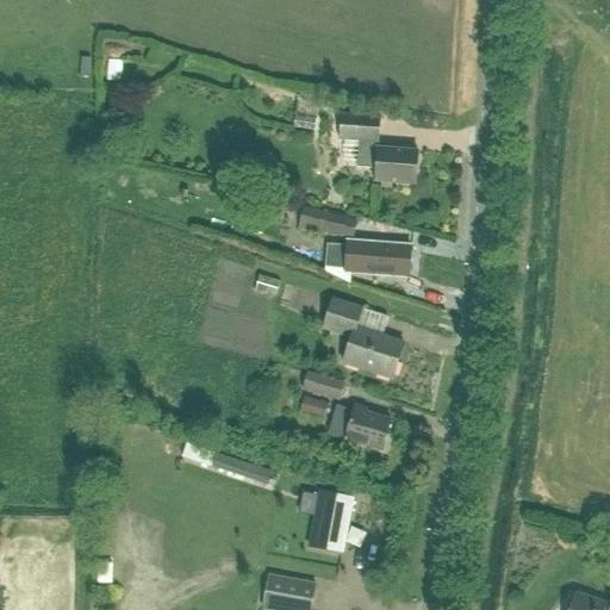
[(380,118),(341,116),(338,141),(359,142),(358,168),(375,169),(374,182),(415,186),(417,153),(378,149),(380,118)]
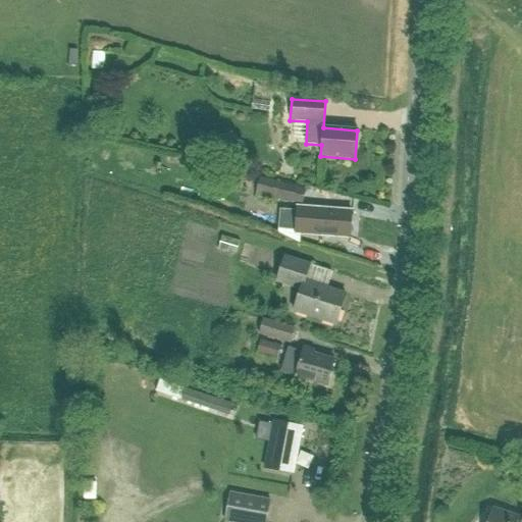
[(217,166),(206,163),(202,177),(213,180),(217,166)]
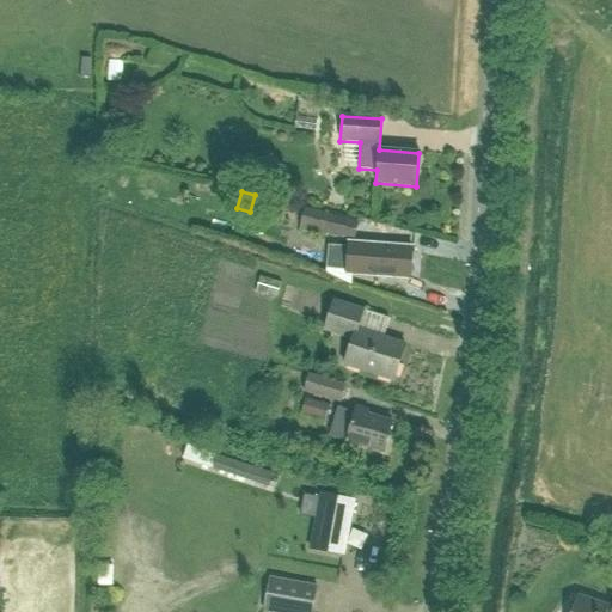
[(352,243),(356,222),(303,209),(298,230),(352,243)]
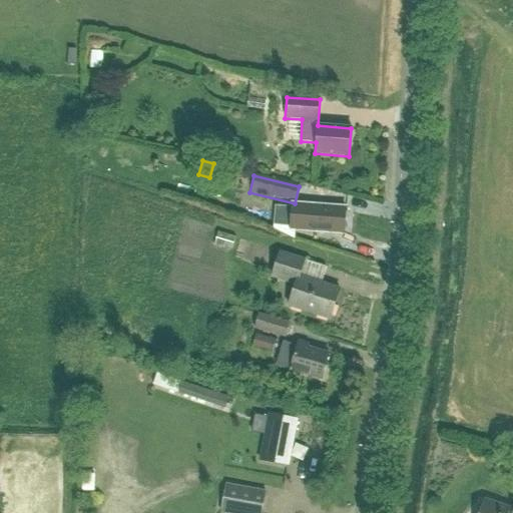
[(344,233),(346,208),(313,205),(313,206),(292,205),(290,229),(344,233)]
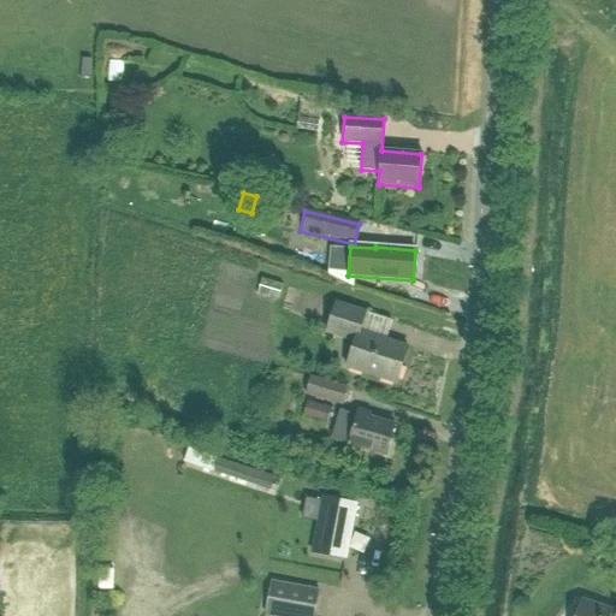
[(313,324),(327,327),(335,306),(289,291),(282,314),(298,320),(296,327),(311,332),(313,324)]
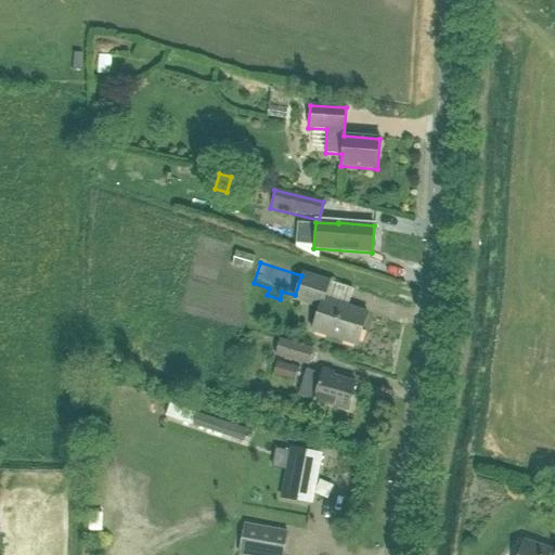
[(357,346),(368,313),(323,299),(328,282),(302,274),(294,299),(320,308),(312,331),(357,346)]
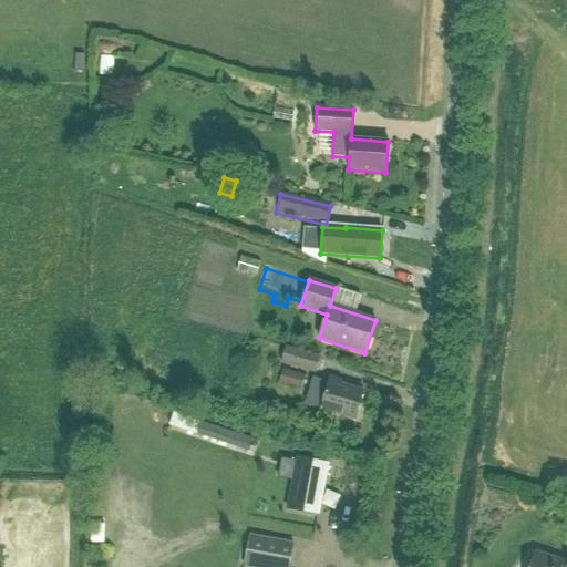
[(344,291),(343,303),(361,306),(362,294),(344,291)]
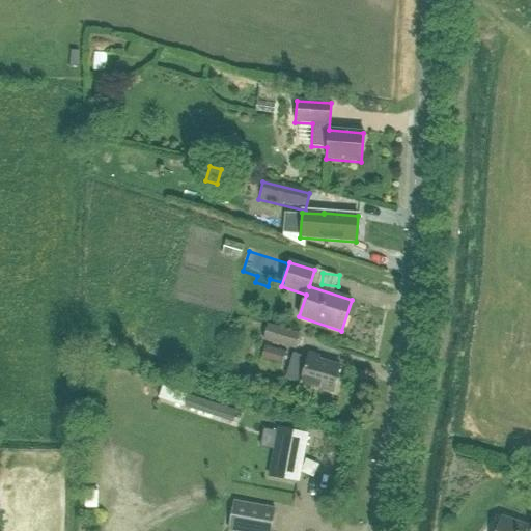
[(299,335),(268,326),(263,340),(295,350),(299,335)]
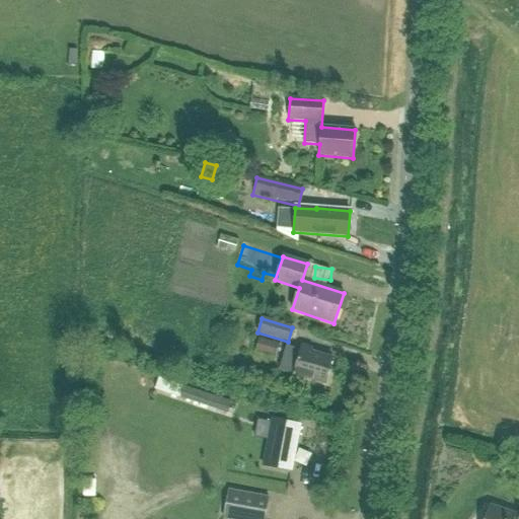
[(275,358),(279,344),(260,339),(255,352),(275,358)]
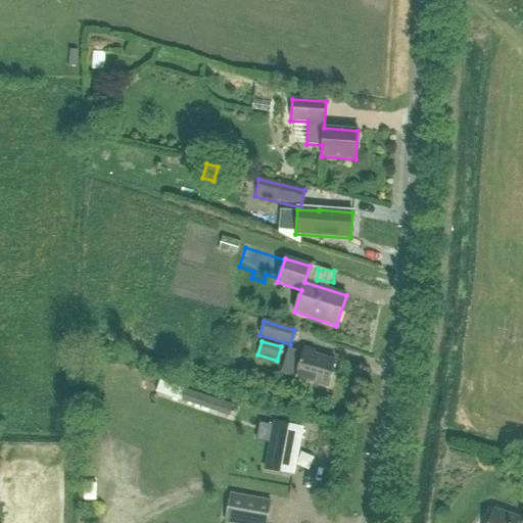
[(288,349),(282,373),(295,377),(295,378),(328,387),(335,361),(314,355),(315,351),(303,348),(302,353),(288,349)]
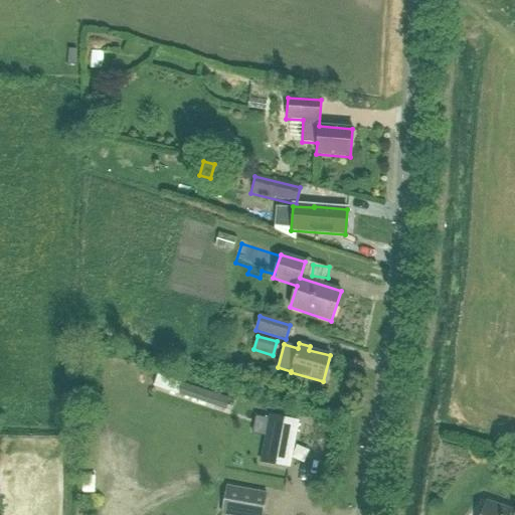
[(301,471),(309,427),(282,422),(274,466),(301,471)]
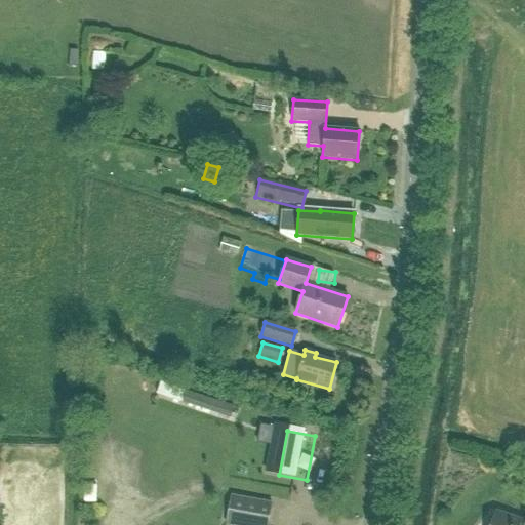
[(231,496),(226,524),(230,524),(267,524),(272,503),(231,496)]
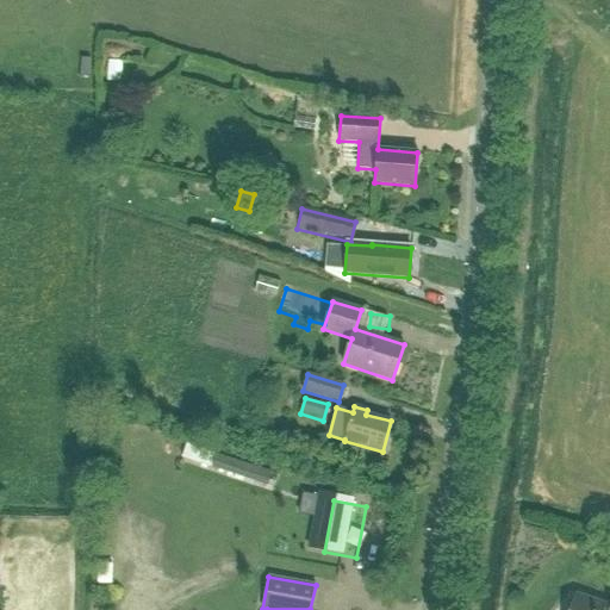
[(609,609),(609,605),(576,595),(571,609),(609,609)]
